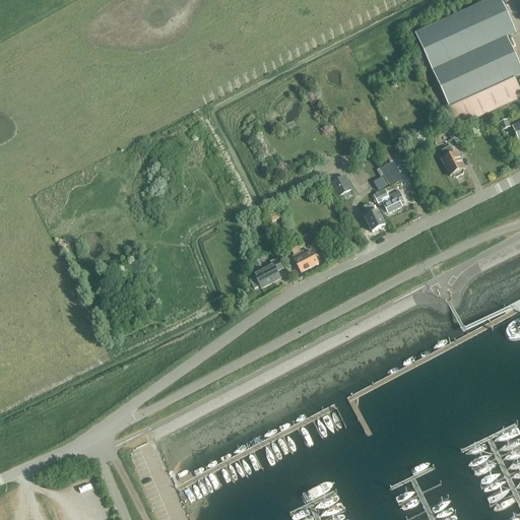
[(492,0),(415,36),(458,128),(519,100),(519,90),(515,79),(519,76),(519,67),(507,39),(516,35),(500,0),(492,0)]
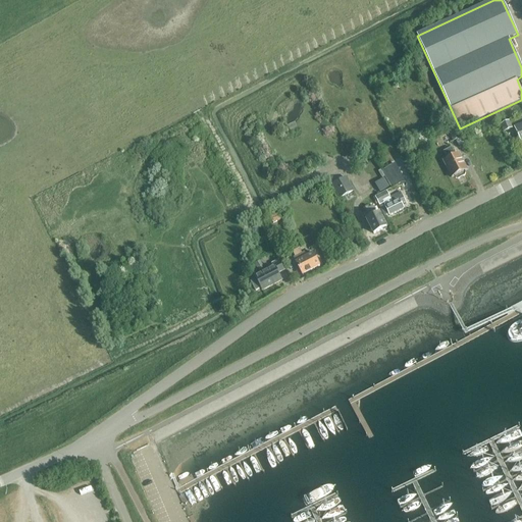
[(520,140),(521,138),(521,121),(520,123),(517,118),(512,120),(520,140)]
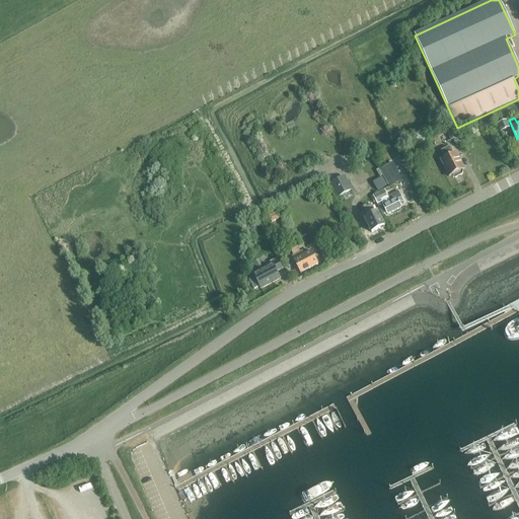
[(446,130),(450,139),(456,137),(451,128),(446,130)]
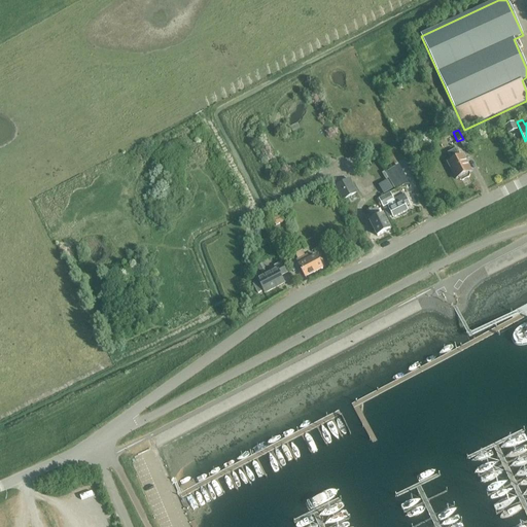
[(460,142),(464,151),(471,148),(466,139),(460,142)]
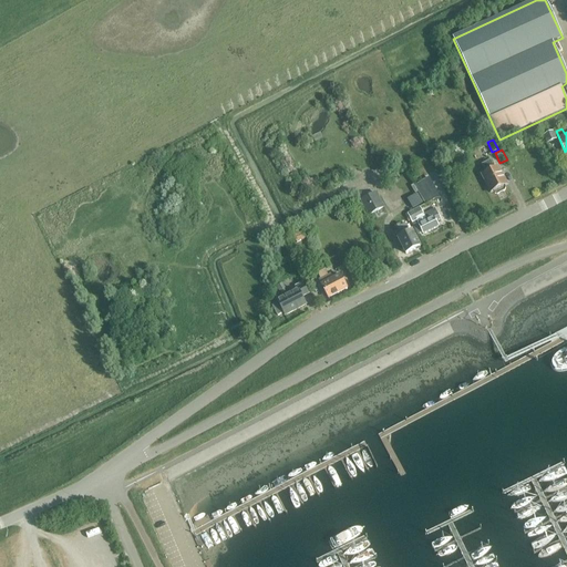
[(495,166),(493,167),(488,161),(482,164),(485,172),(481,174),(491,192),(493,192),(494,193),(496,194),(504,191),(505,187),(504,185),(505,184),(495,166)]
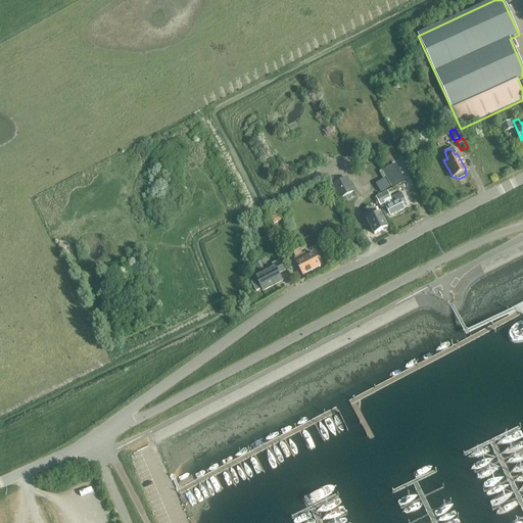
[(382,173),(391,188),(399,183),(391,168),(382,173)]
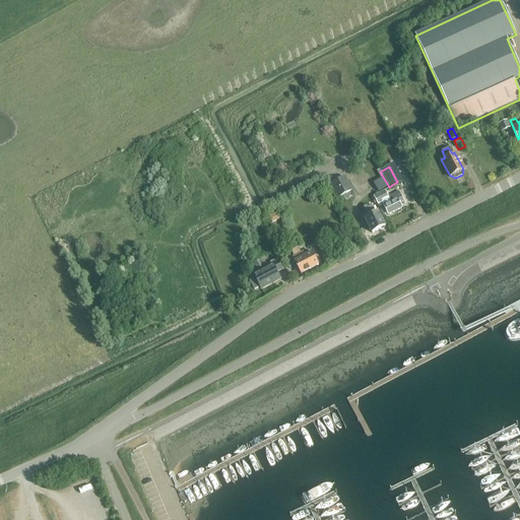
[(331,184),(337,197),(350,190),(343,178),(331,184)]
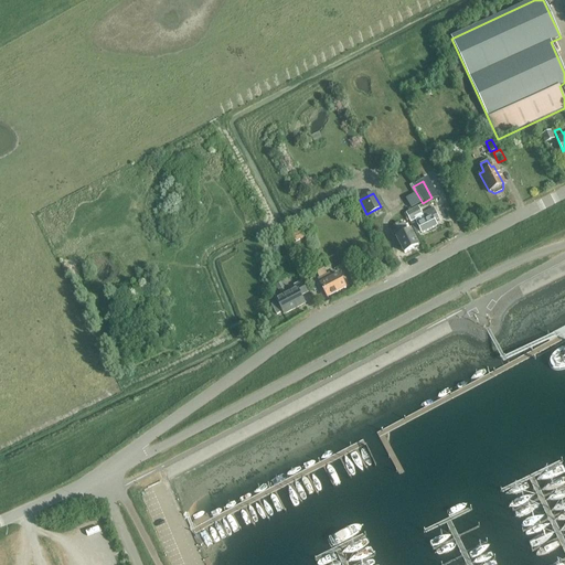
[(405,199),(411,209),(420,203),(415,193),(405,199)]
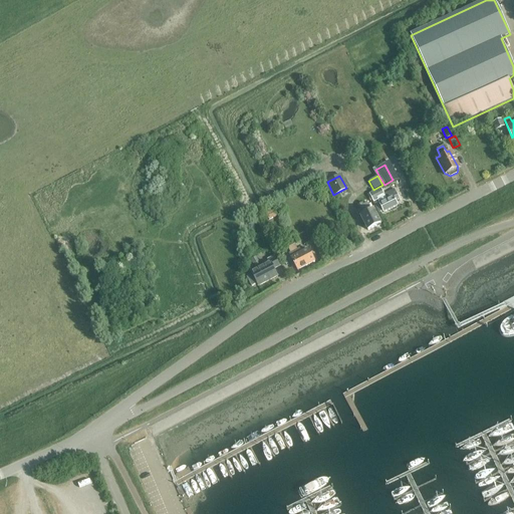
[(394,189),(383,194),(379,188),(368,194),(378,212),(382,210),(383,212),(397,204),(395,200),(399,198),(394,189)]
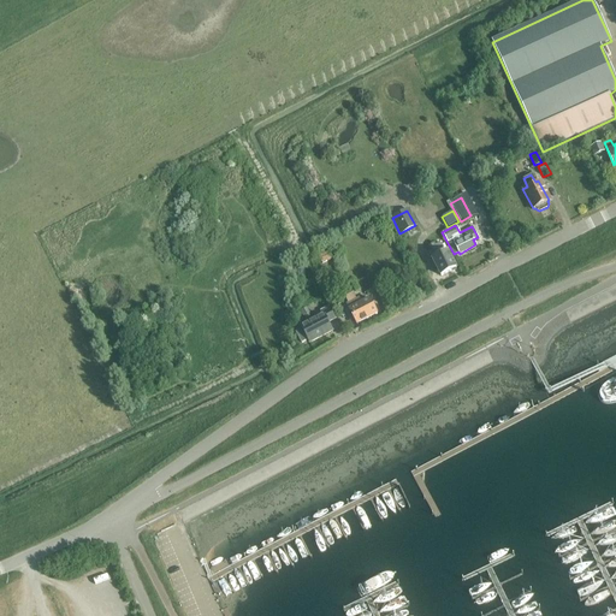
[(446,250),(444,252),(439,242),(430,247),(434,256),(432,258),(440,274),(455,267),(446,250)]
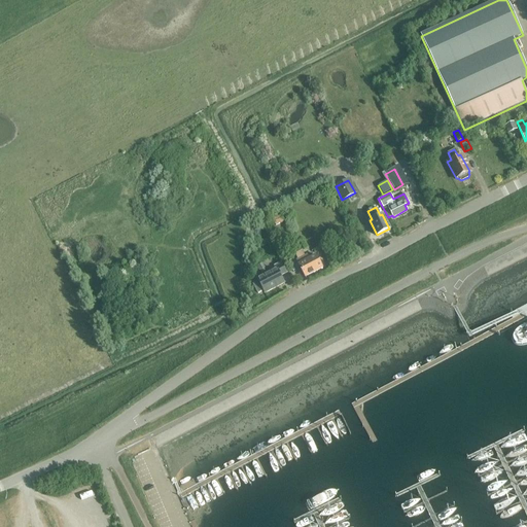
[(273,219),(276,226),(284,221),(281,215),(273,219)]
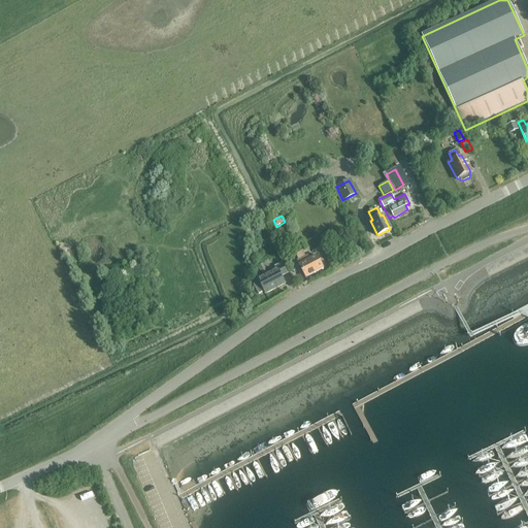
[(306,255),(304,256),(300,248),(293,251),(297,259),(295,260),(305,277),(322,268),(315,255),(308,258),(306,255)]
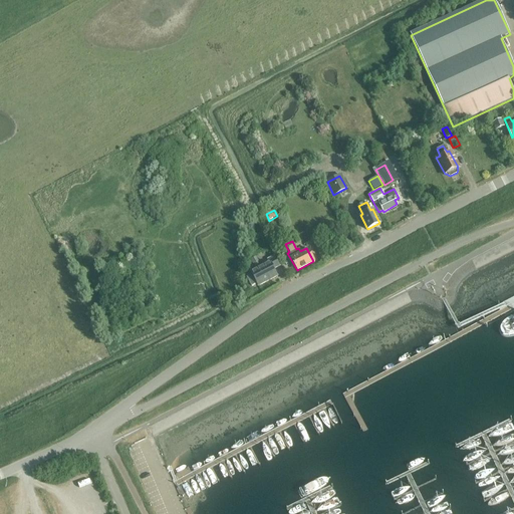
[(258,282),(259,285),(277,275),(273,268),(279,265),(273,256),(268,259),(269,262),(251,272),(252,273),(245,277),(250,286),(258,282)]
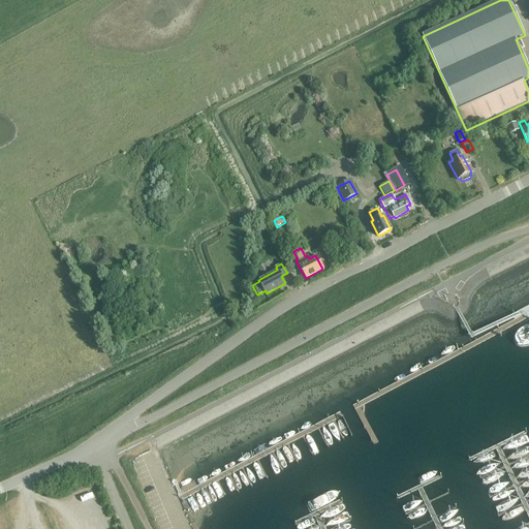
[(268,271),(265,265),(258,268),(261,274),(268,271)]
